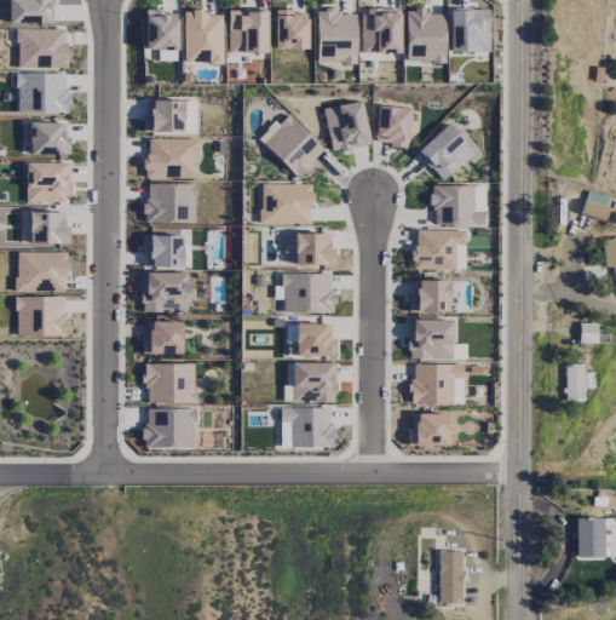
[(55,23),(55,0),(10,0),(10,22),(55,23)]
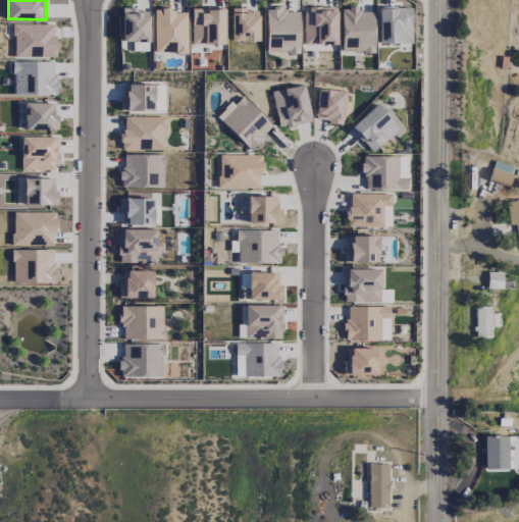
[(380,43),(413,44),(414,7),(380,6),(380,43)]
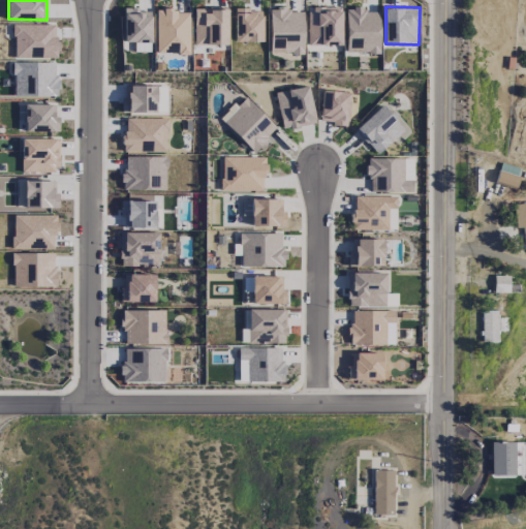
[(343,7),(309,8),(310,45),(343,45),(343,7)]
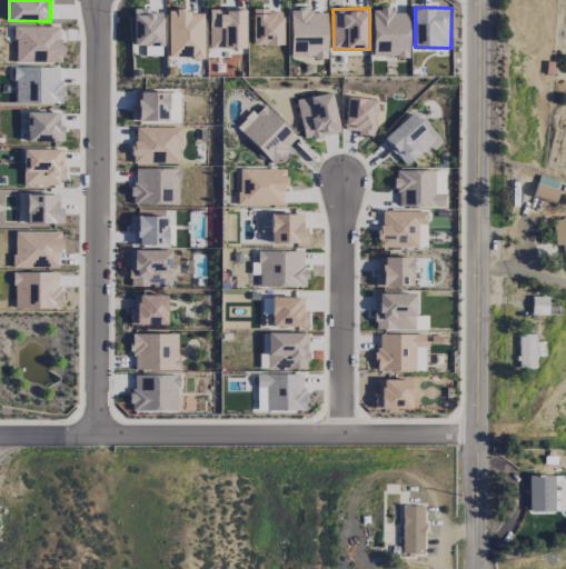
[(165,46),(165,13),(152,12),(152,9),(136,9),(135,46),(165,46)]
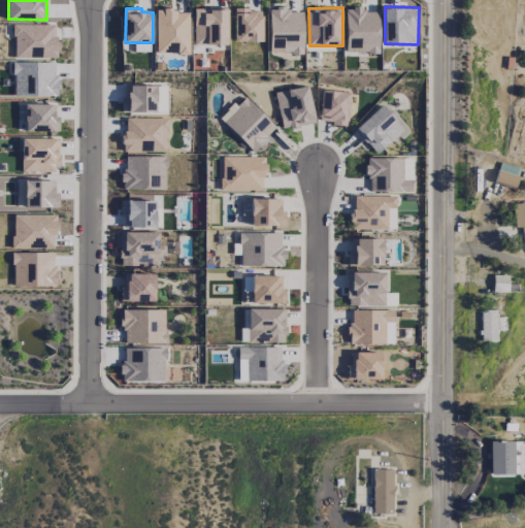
[(229,8),(196,8),(196,44),(229,44),(229,8)]
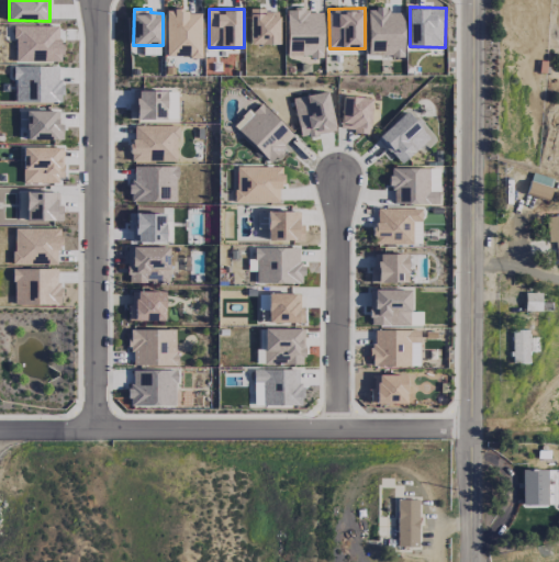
[(253,45),(281,44),(280,12),(268,12),(268,9),(252,9),(253,45)]
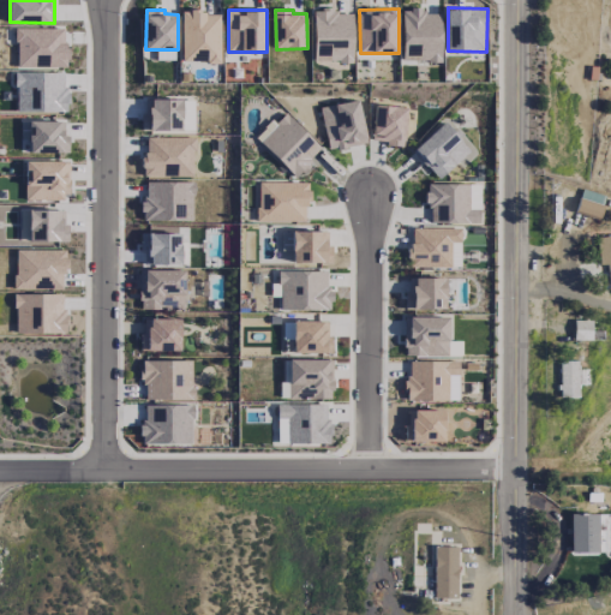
[(403,11),(405,61),(443,61),(442,13),(425,15),(425,10),(403,11)]
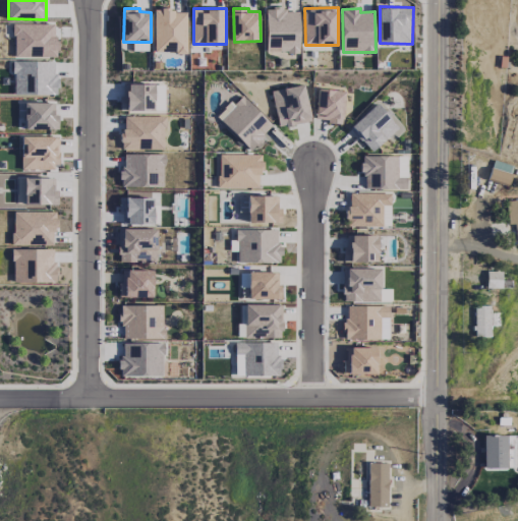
[(301,52),(300,9),(268,10),(268,53),(301,52)]
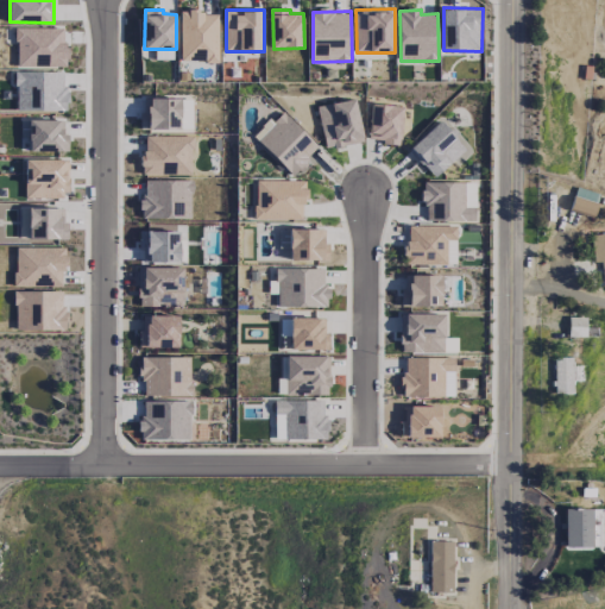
[(182,62),(220,62),(221,13),(183,12),(182,62)]
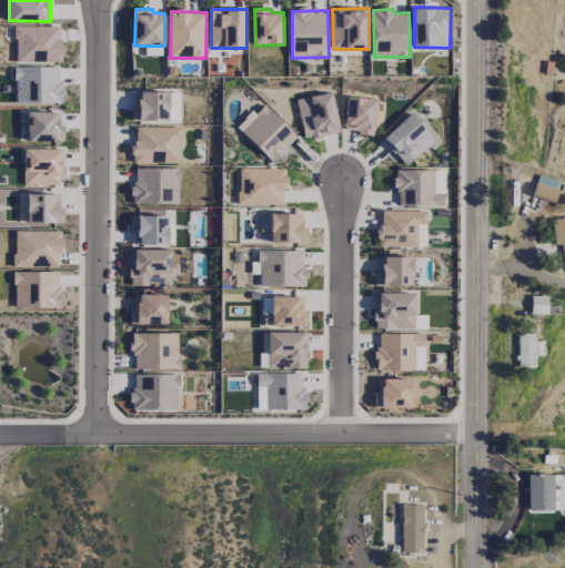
[(63,27),(18,26),(17,62),(63,63),(63,27)]
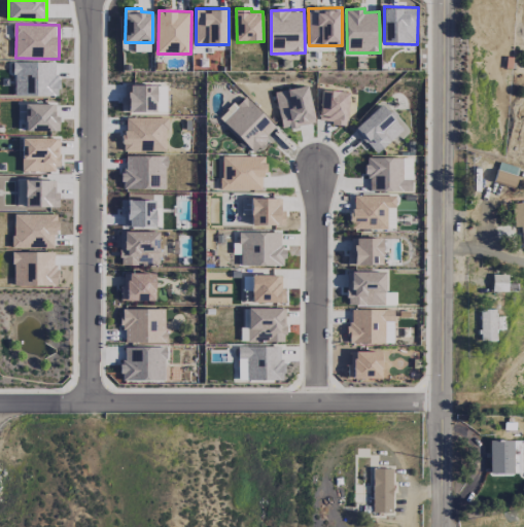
[(14,96),(60,97),(61,78),(57,77),(57,63),(15,62),(14,96)]
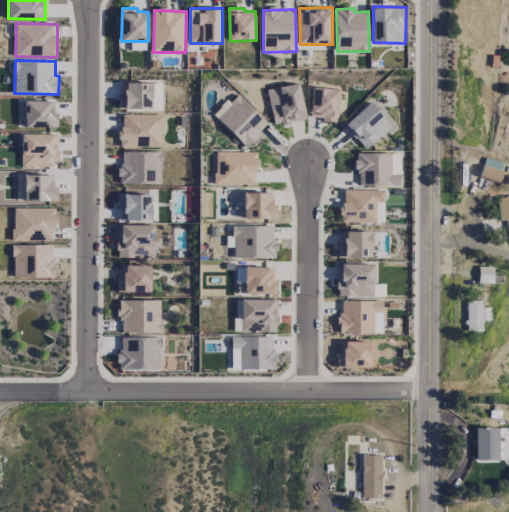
[(153,83),(124,83),(124,95),(120,95),(119,109),(153,109),(153,83)]
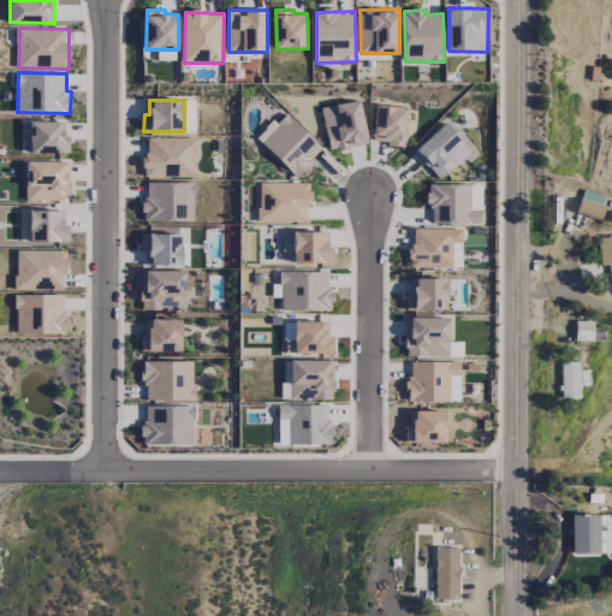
[(370,143),(361,100),(324,108),(332,152),(370,143)]
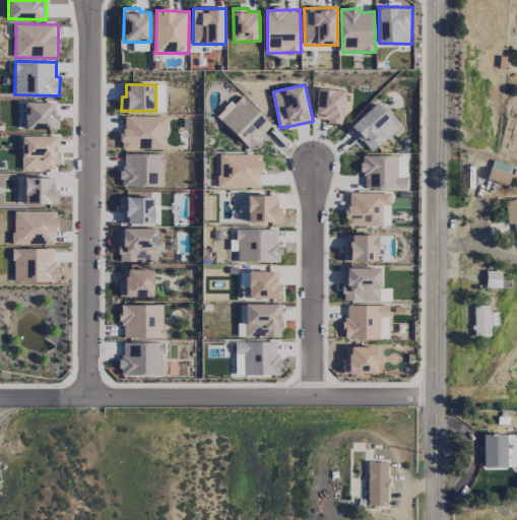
[(345,90),(319,89),(318,121),(344,123),(345,90)]
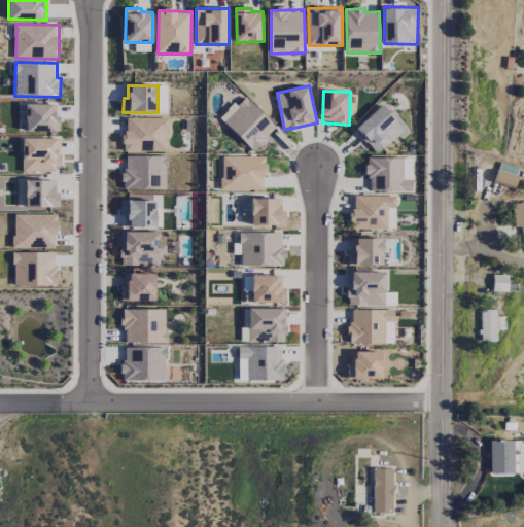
[(253,152),(278,129),(249,99),(224,121),(253,152)]
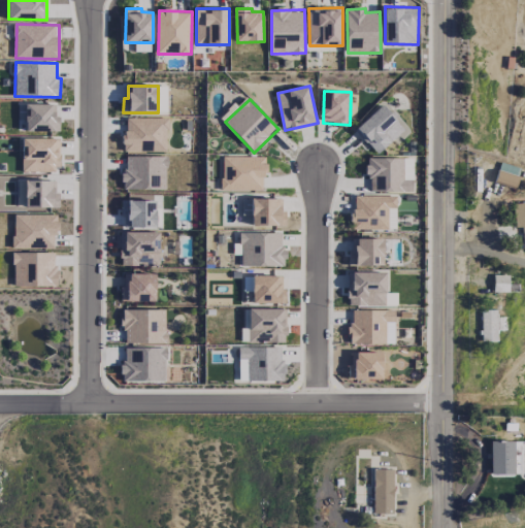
[(61,131),(61,116),(57,116),(58,104),(27,104),(27,131),(61,131)]
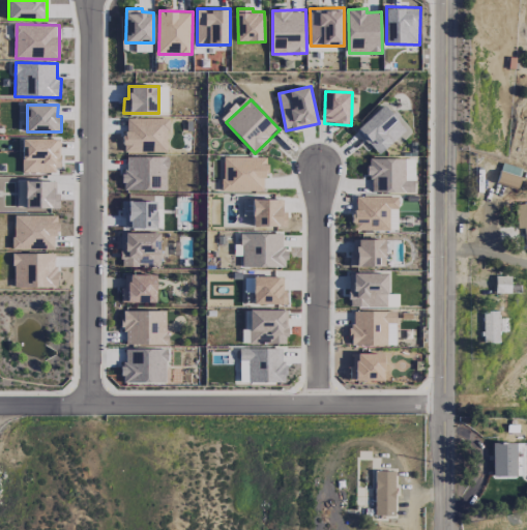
[(358,130),(380,155),(408,130),(385,106),(358,130)]
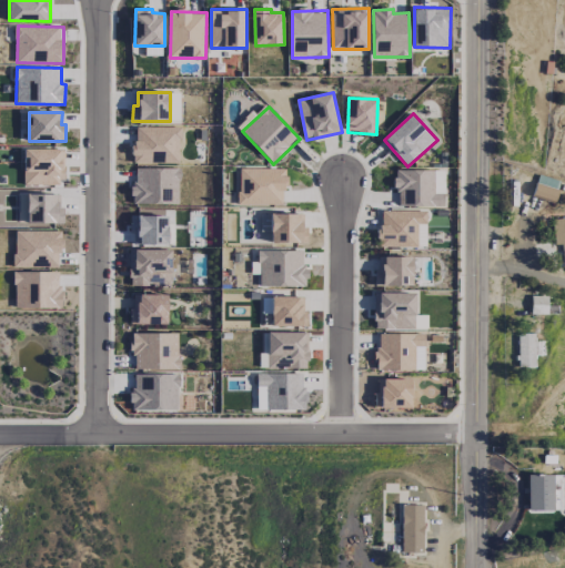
[(181,164),(182,128),(137,127),(135,163),(181,164)]
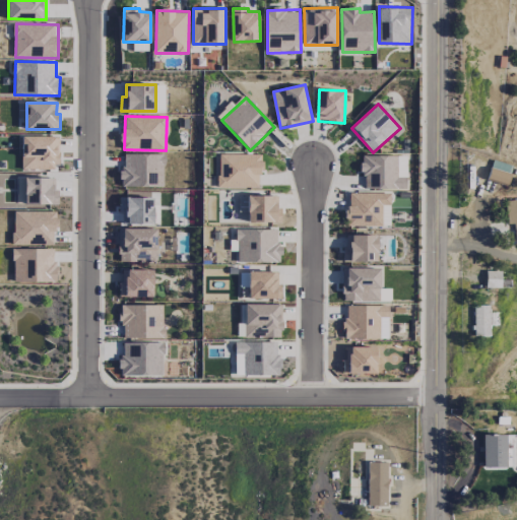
[(23,170),(59,170),(59,137),(23,137),(23,170)]
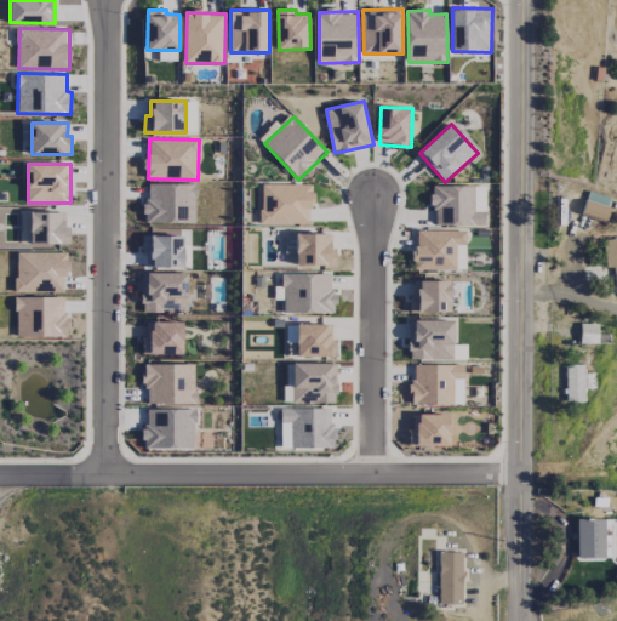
[(198,184),(148,183),(147,222),(198,223),(198,184)]
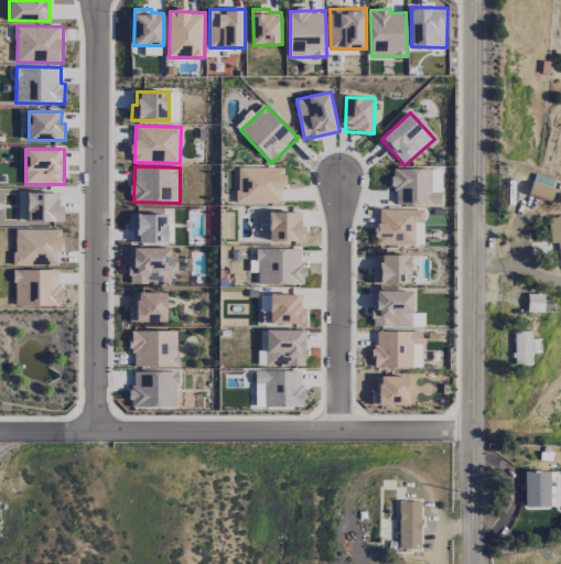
[(284,167),(239,166),(238,203),(284,204),(284,167)]
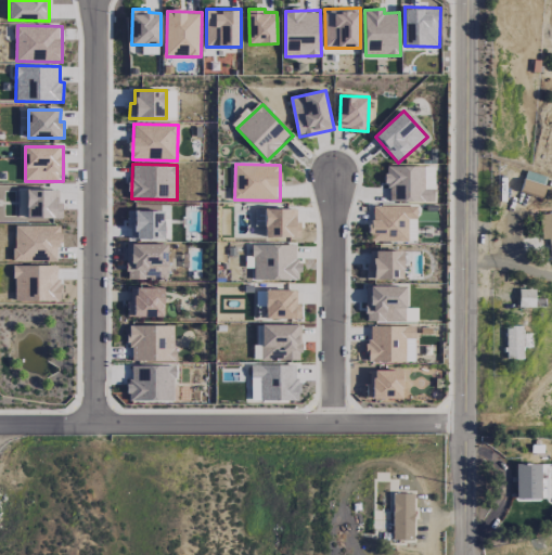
[(436,202),(437,167),(389,166),(389,201),(436,202)]
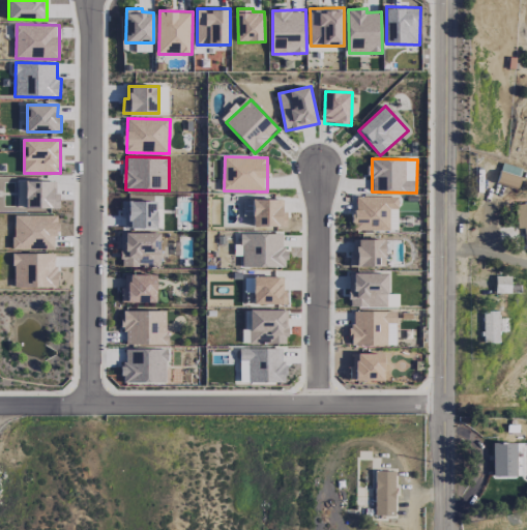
[(498,184),(519,189),(522,176),(501,171),(498,184)]
